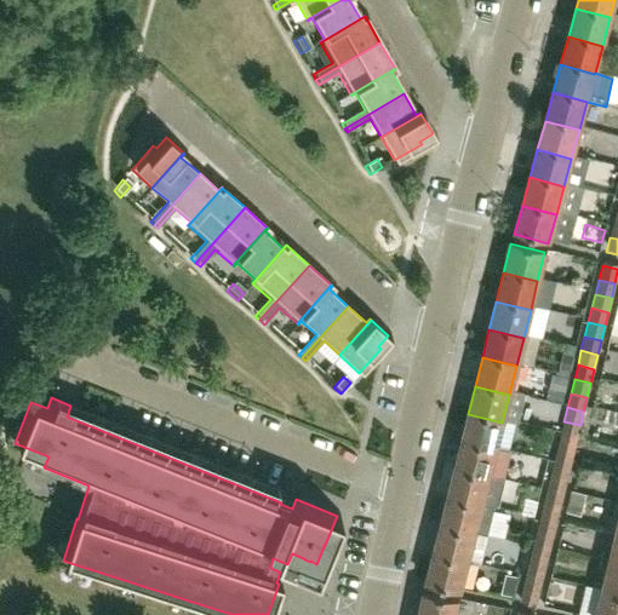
[(468,414),(461,442),(495,450),(502,423),(468,414)]
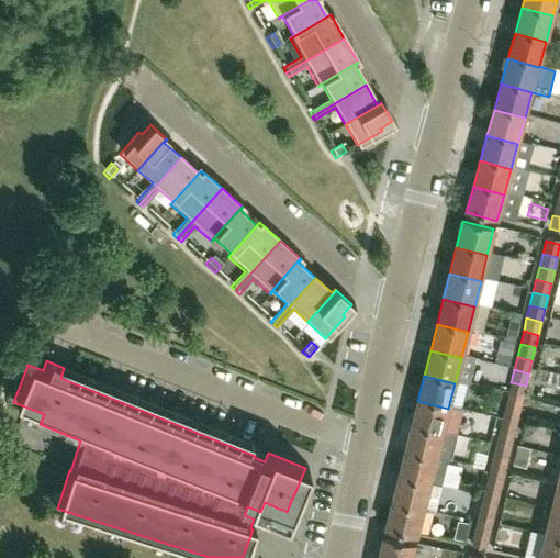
[(526,386),(511,382),(507,395),(523,399),(526,386)]
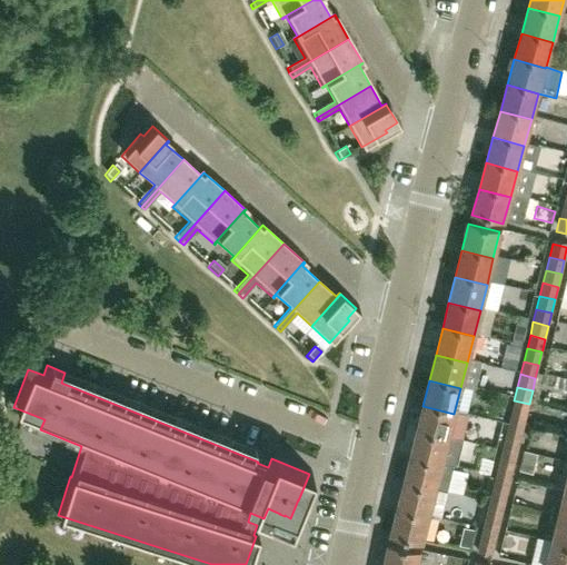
[(529,404),(514,400),(510,413),(526,417),(529,404)]
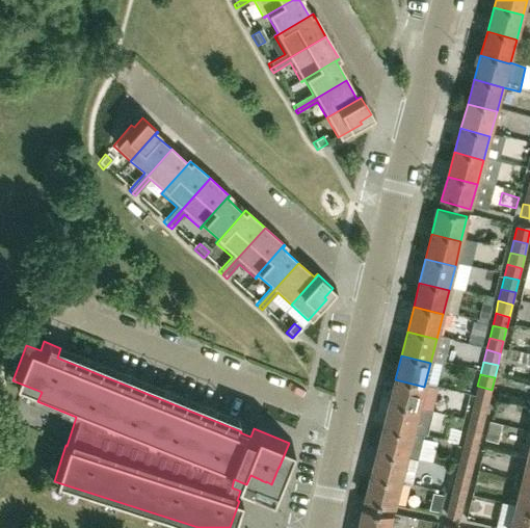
[(418,412),(424,387),(395,379),(389,404),(418,412)]
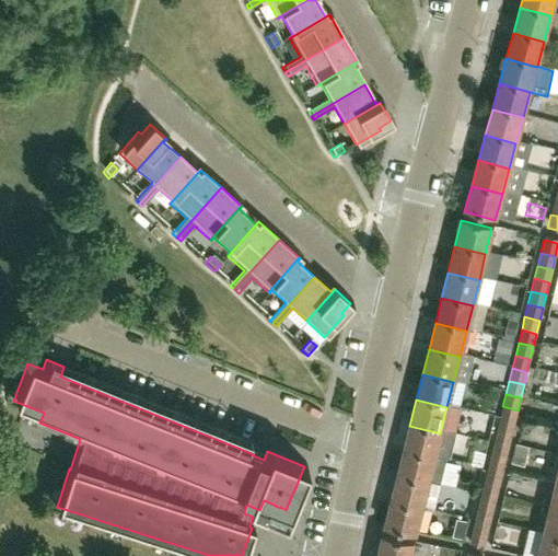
[(499,419),(514,423),(518,410),(502,406),(499,419)]
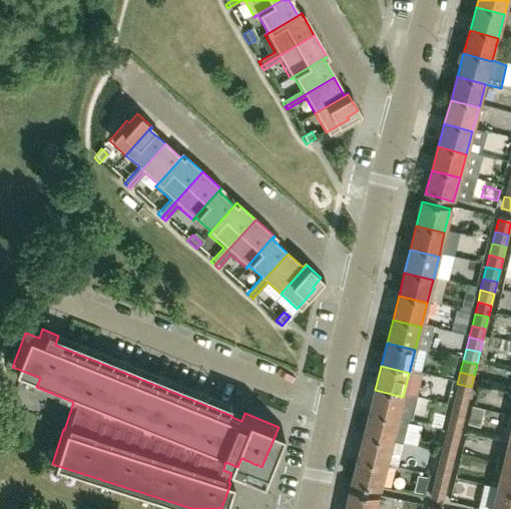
[(471,387),(457,384),(454,396),(468,399),(471,387)]
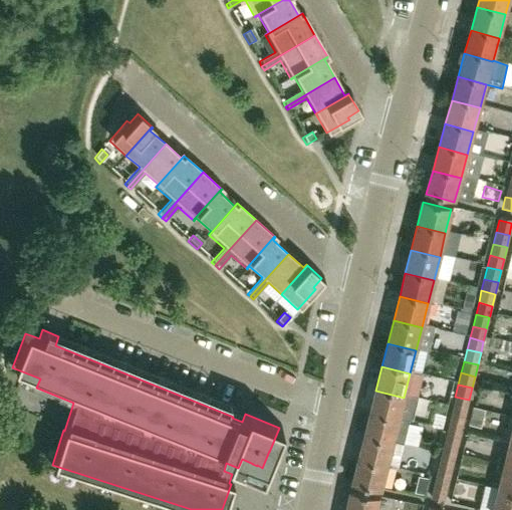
[(375,391),(369,414),(399,421),(404,398),(375,391)]
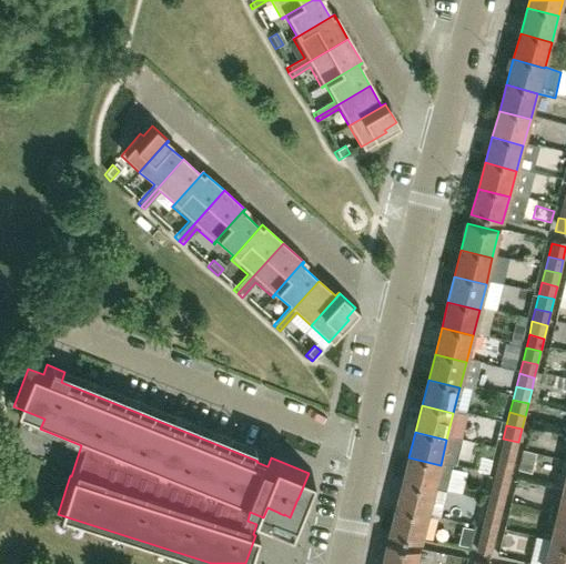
[(518,442),(503,439),(501,452),(515,455),(518,442)]
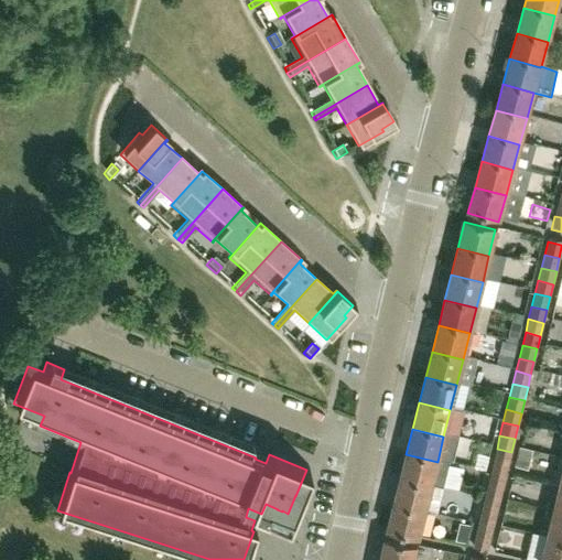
[(511,452),(497,449),(494,461),(508,465),(511,452)]
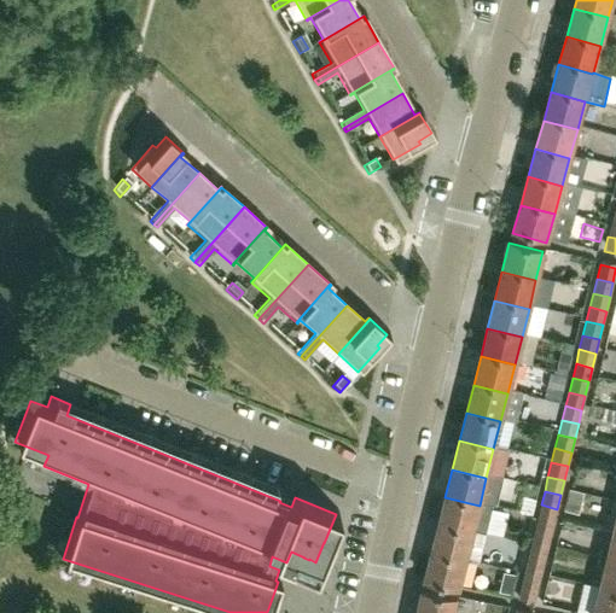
[(564,513),(577,517),(581,497),(569,495),(564,513)]
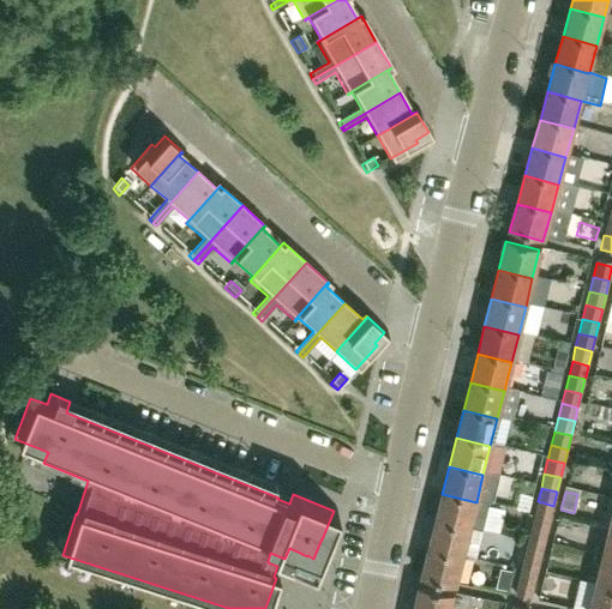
[(442,494),(436,522),(469,530),(481,534),(489,505),(477,502),(442,494)]
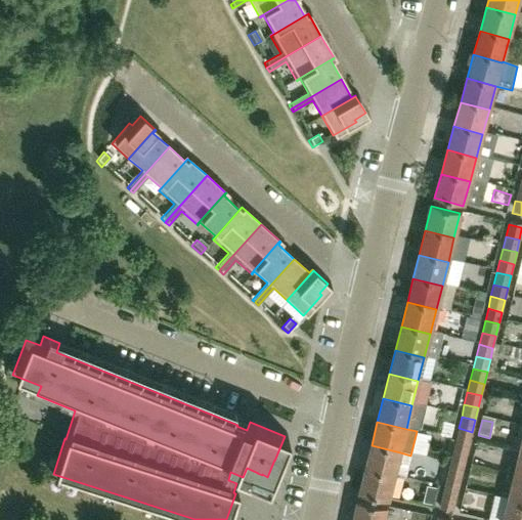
[(472,432),(459,428),(455,440),(469,443),(472,432)]
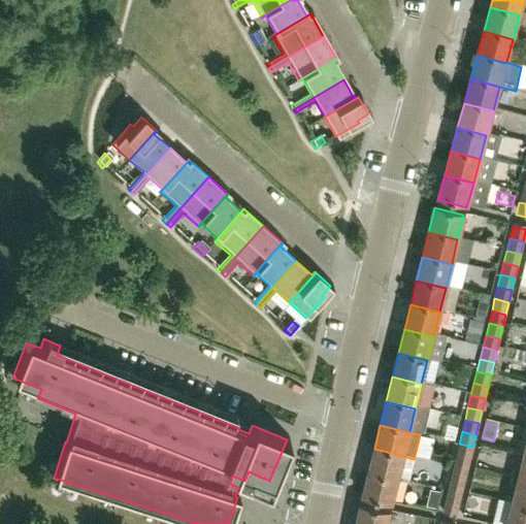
[(472,447),(459,444),(456,456),(470,459),(472,447)]
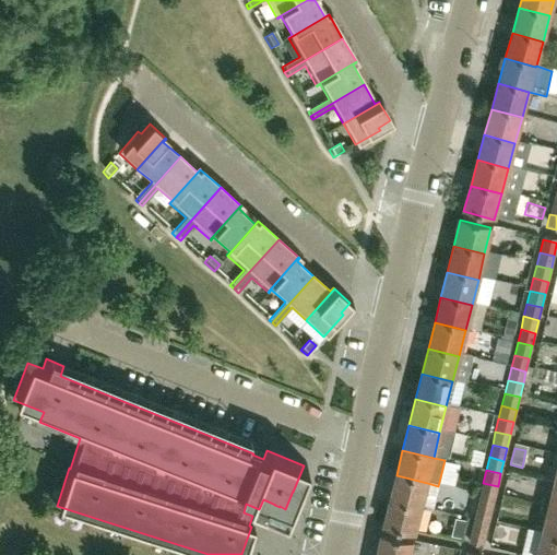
[(396,475),(390,502),(421,509),(427,483),(396,475)]
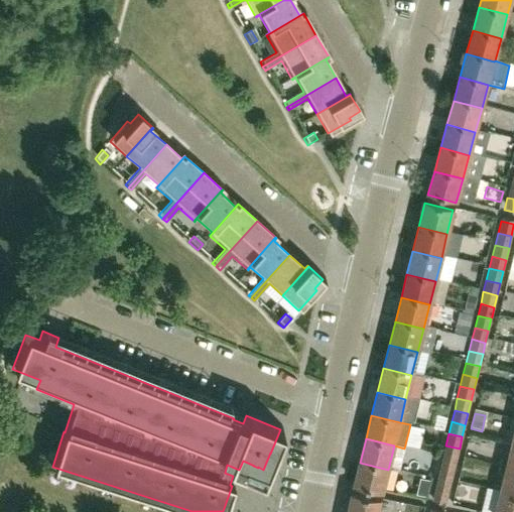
[(460,449),(445,445),(442,457),(457,461),(460,449)]
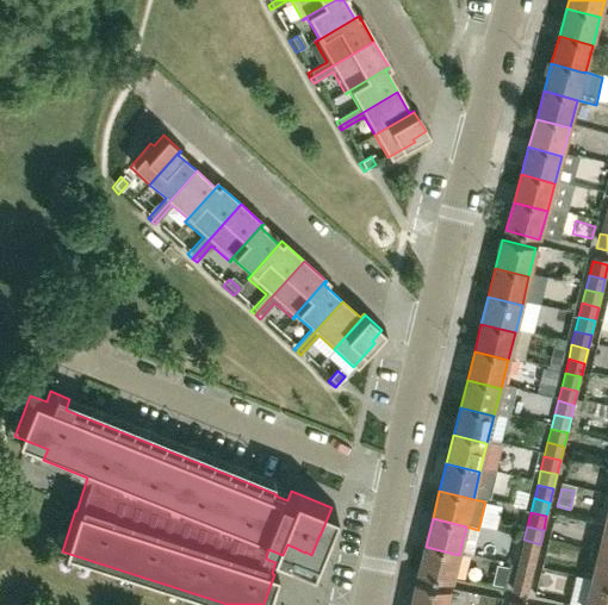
[(607,528),(605,528),(597,555),(607,557),(607,528)]
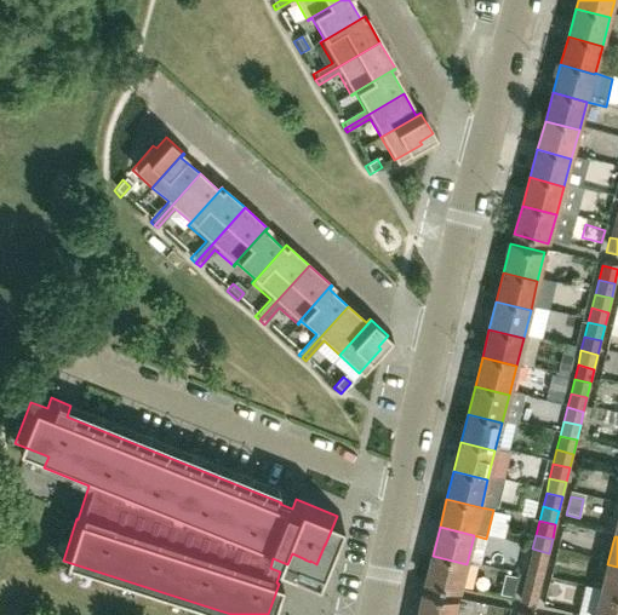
[(549,553),(532,549),(528,563),(545,567),(549,553)]
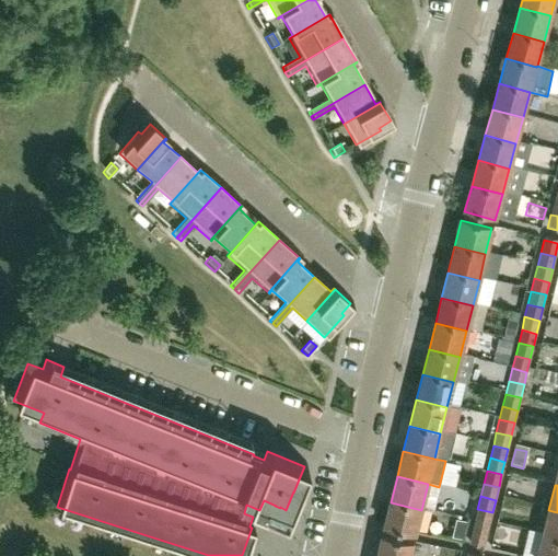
[(415,536),(421,510),(391,502),(384,529),(415,536)]
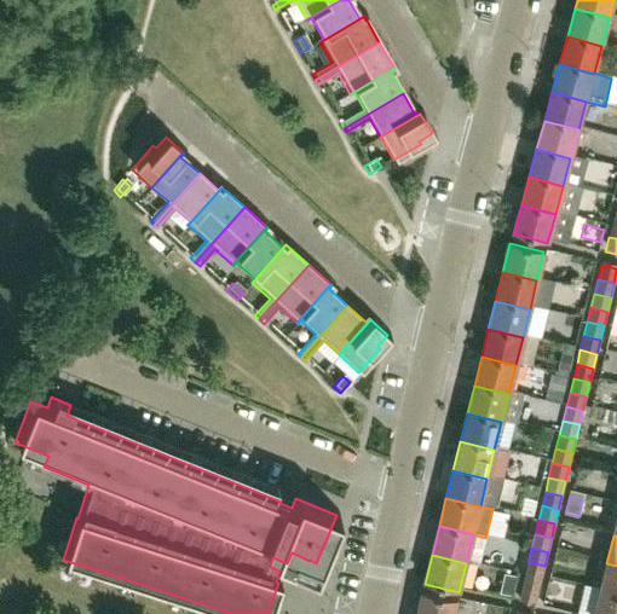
[(545,566),(528,562),(525,577),(541,580),(545,566)]
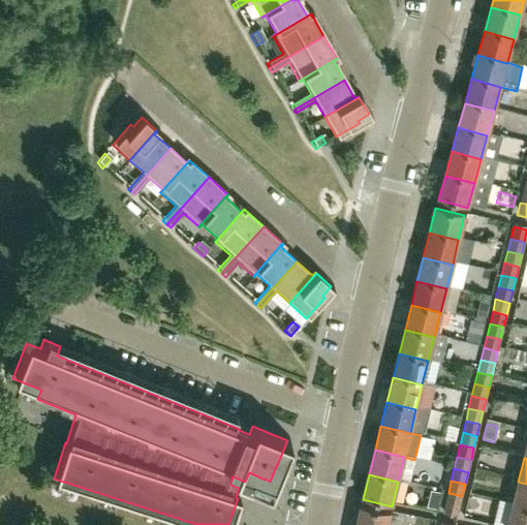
[(526,484),(518,482),(513,506),(526,508),(526,484)]
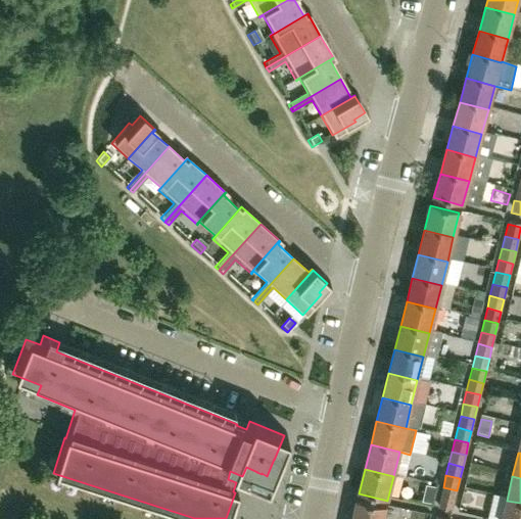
[(420,504),(430,506),(434,489),(424,486),(420,504)]
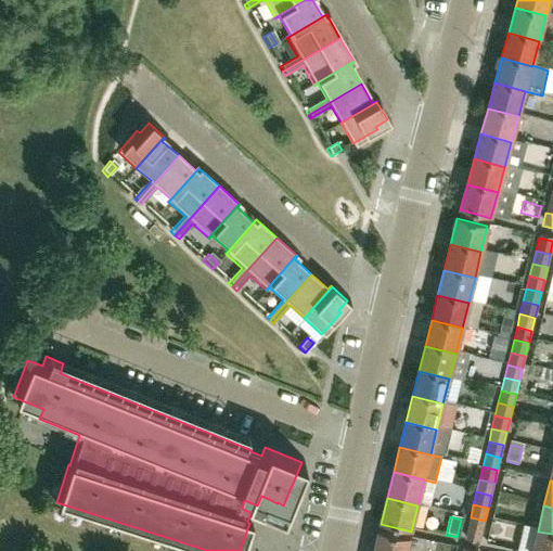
[(485,521),(471,517),(467,530),(481,534),(485,521)]
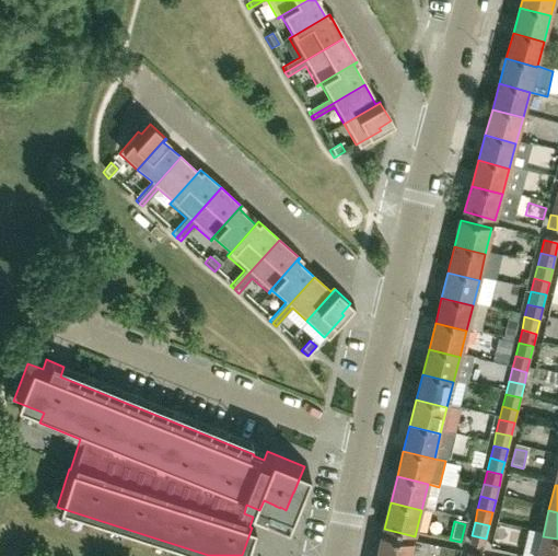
[(486,539),(472,535),(468,547),(483,551),(486,539)]
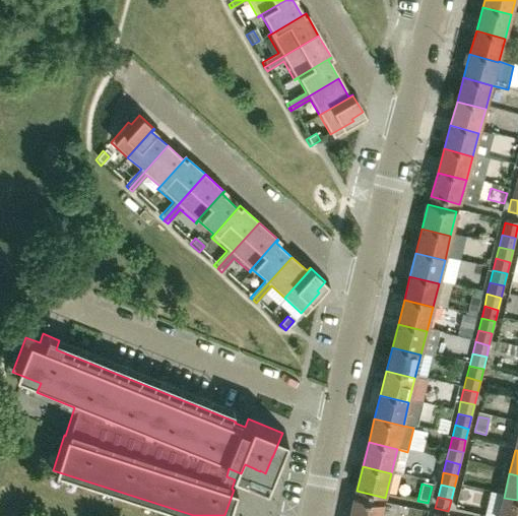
[(517,515),(517,500),(504,498),(499,515),(517,515)]
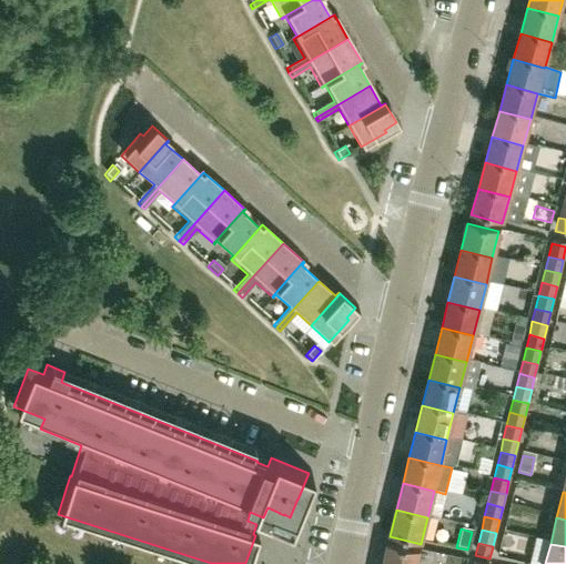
[(416,563),(418,552),(386,545),(383,563),(416,563)]
